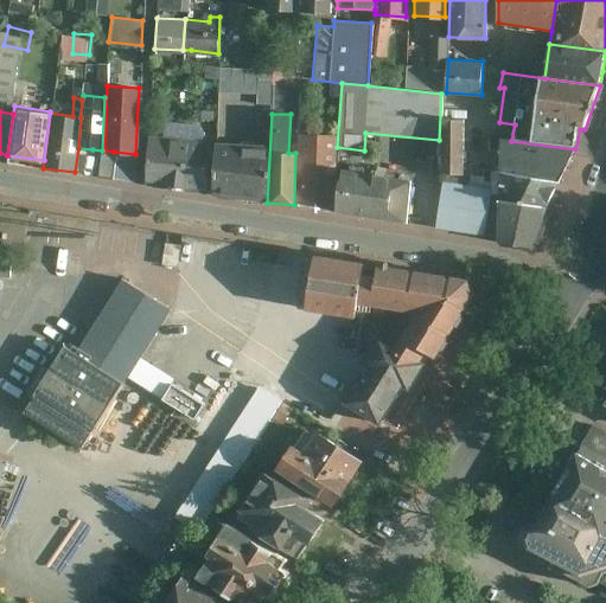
[(464,119),(444,119),(442,175),(463,175),(464,119)]
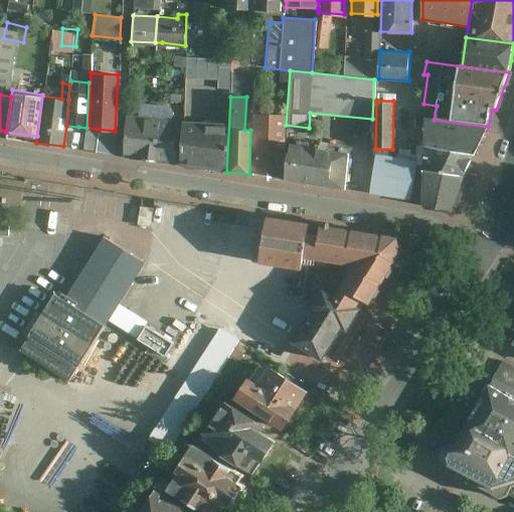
[(176,120),(125,114),(120,158),(171,165),(176,120)]
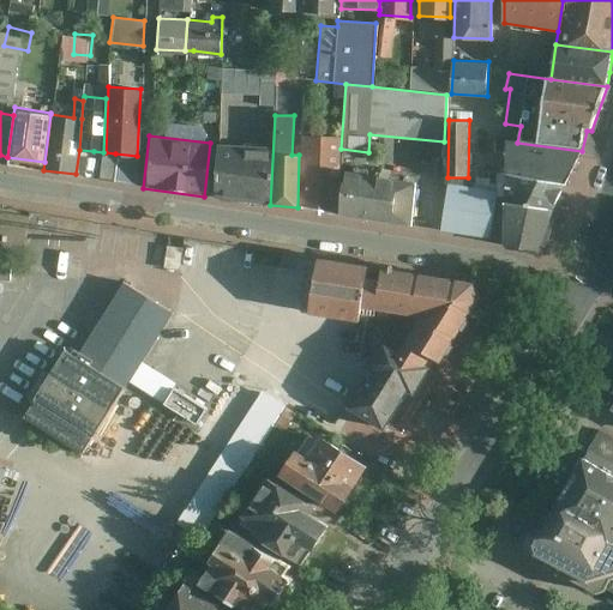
[(340,137),(304,136),(300,209),(336,213),(340,137)]
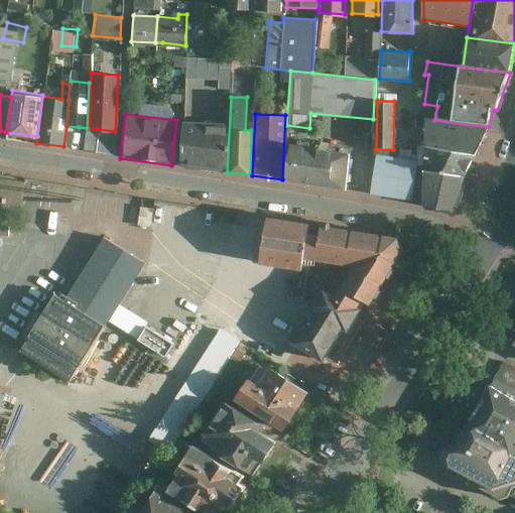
[(424,145),(477,155),(489,127),(434,120),(424,119),(424,145)]
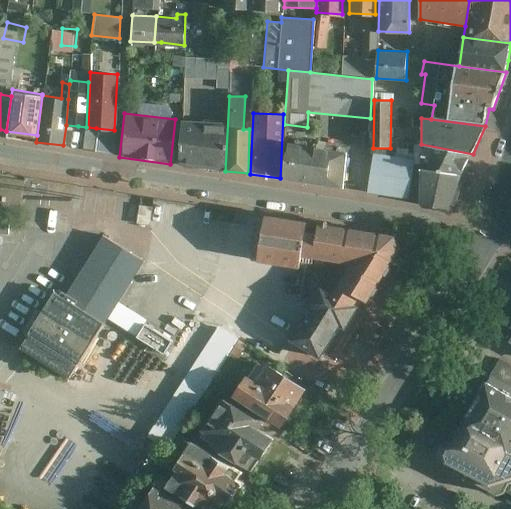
[(226,124),(181,120),(177,164),(223,171),(226,124)]
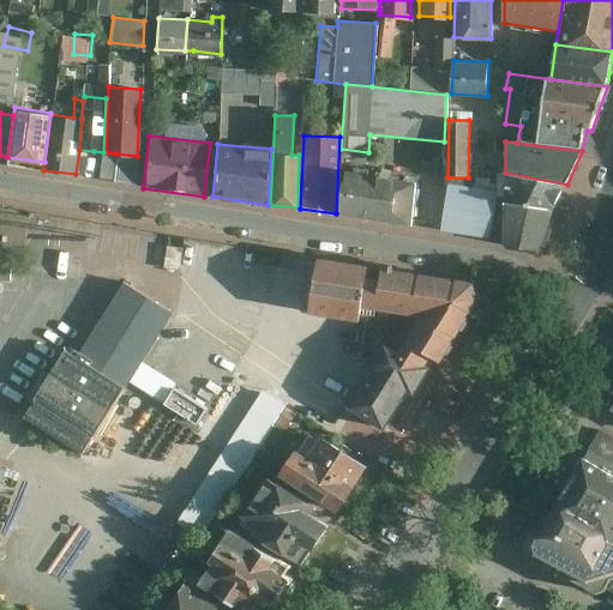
[(504,200),(557,210),(568,185),(505,173),(504,200)]
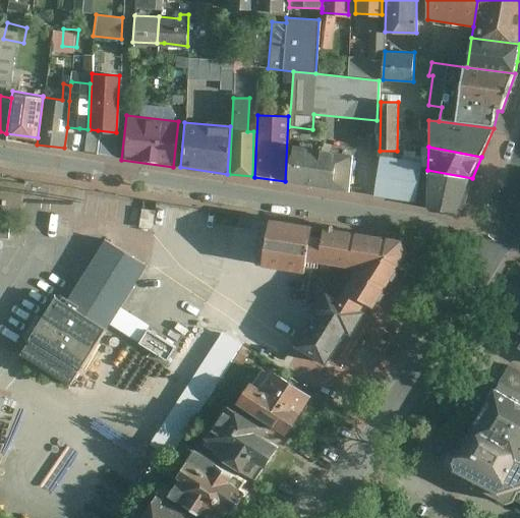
[(324,153),(294,149),(288,183),(319,187),(324,153)]
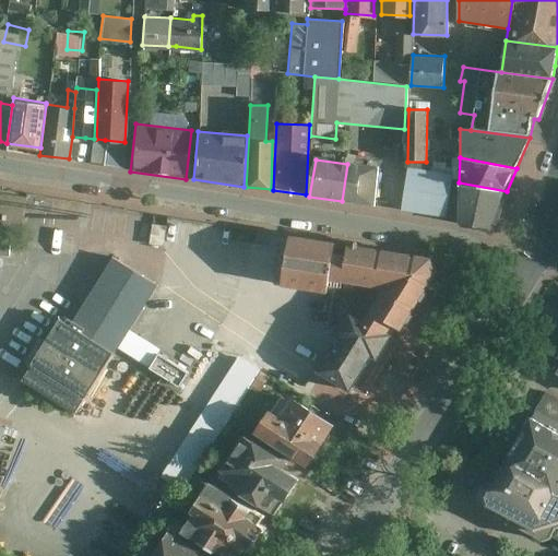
[(382,169),(347,164),(342,201),(377,206),(382,169)]
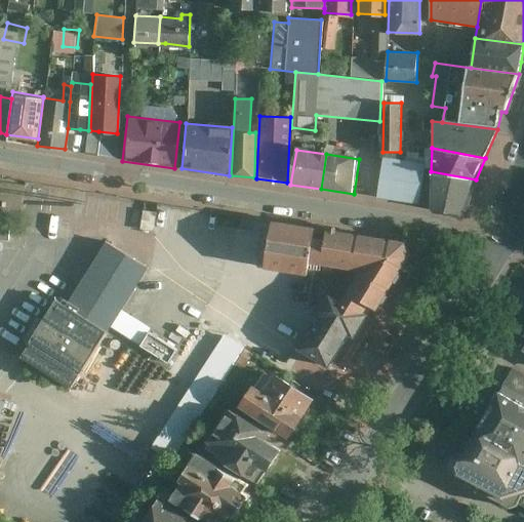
[(428,167),(384,157),(377,196),(428,205),(428,167)]
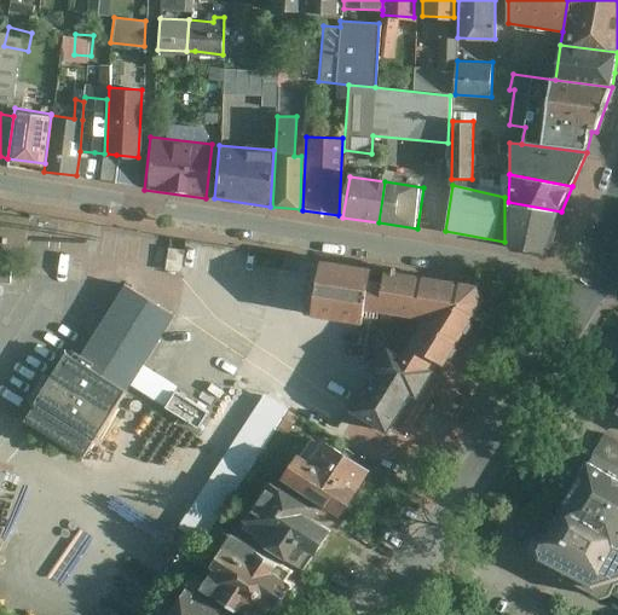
[(561,212),(508,202),(509,244),(544,250),(561,212)]
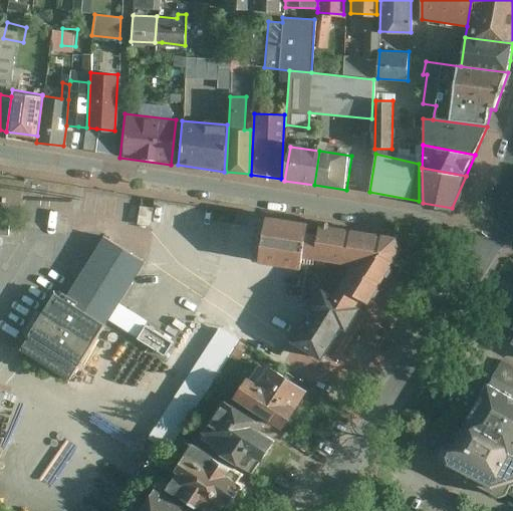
[(196,205),(158,198),(152,234),(205,243),(207,228),(192,225),(196,205)]
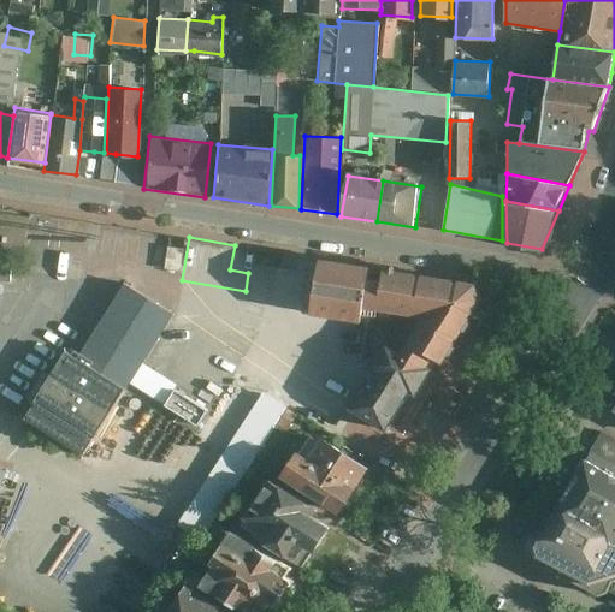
[(374,260),(376,251),(327,244),(319,302),(367,309),(370,296),(374,260)]
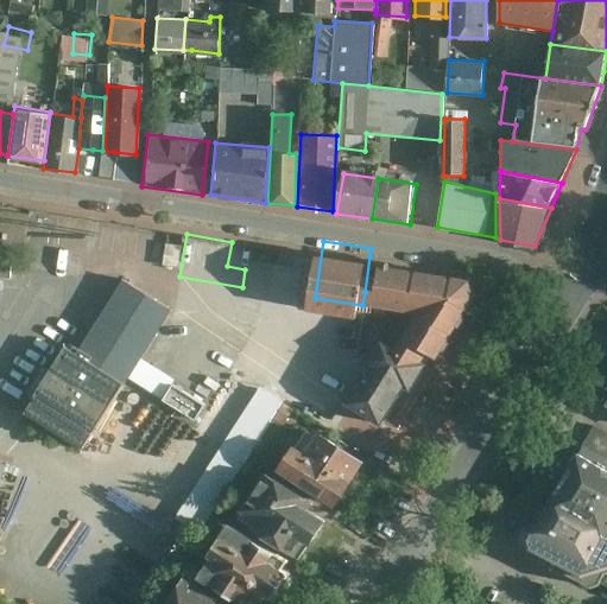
[(264,249),(240,246),(238,258),(263,262),(264,249)]
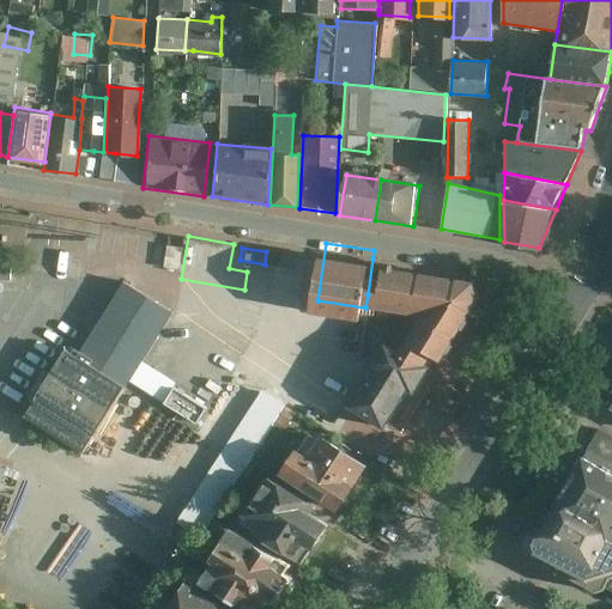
[(388,261),(373,259),(368,294),(426,303),(407,333),(389,324),(371,352),(379,355),(353,394),(389,416),(414,377),(420,381),(438,354),(431,351),(436,342),(449,348),(489,281),(482,267),(389,253),(388,261)]
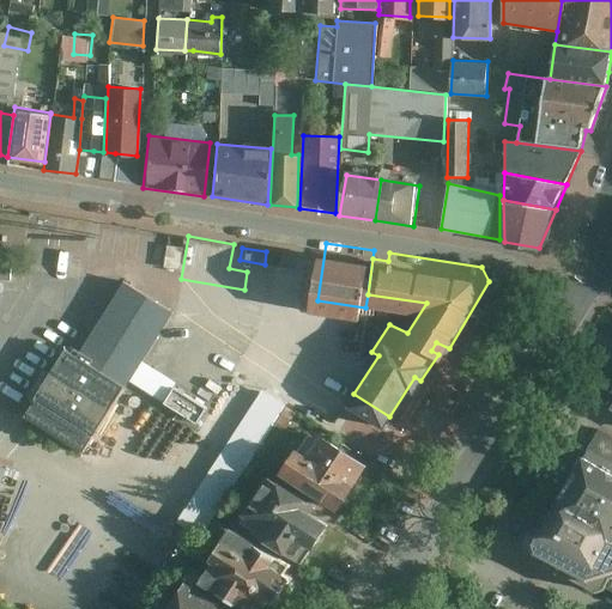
[(82,456),(171,314),(121,282),(76,354),(67,348),(23,419),(82,456)]
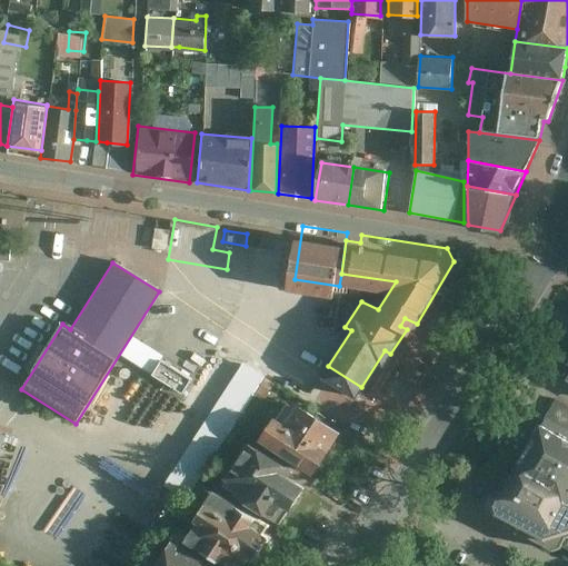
[(262,376),(238,360),(160,479),(185,495),(262,376)]
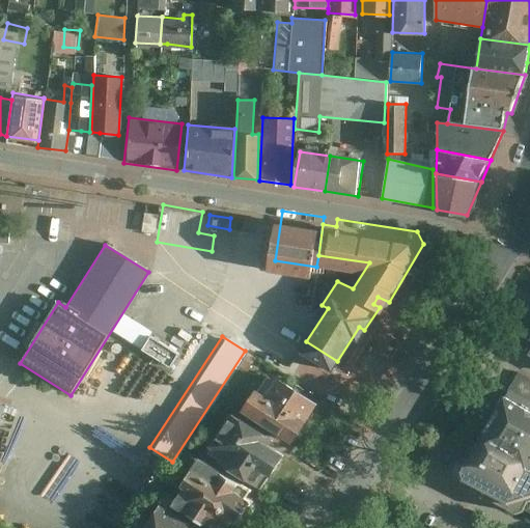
[(518,518),(524,517),(525,513),(529,516),(529,376),(521,371),(457,484),(518,518)]
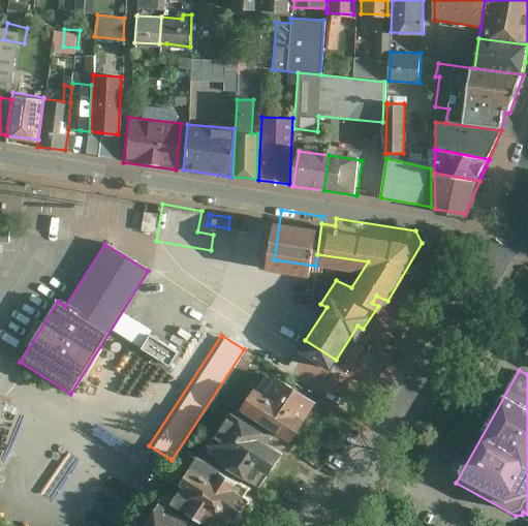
[(313,405),(268,378),(243,418),(289,445),(313,405)]
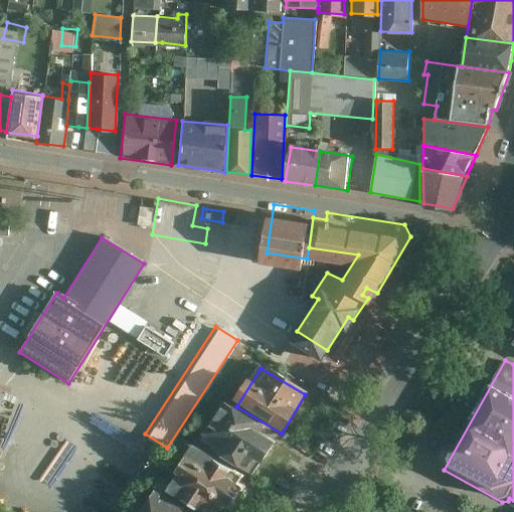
[(277,438),(223,404),(200,442),(253,475),(277,438)]
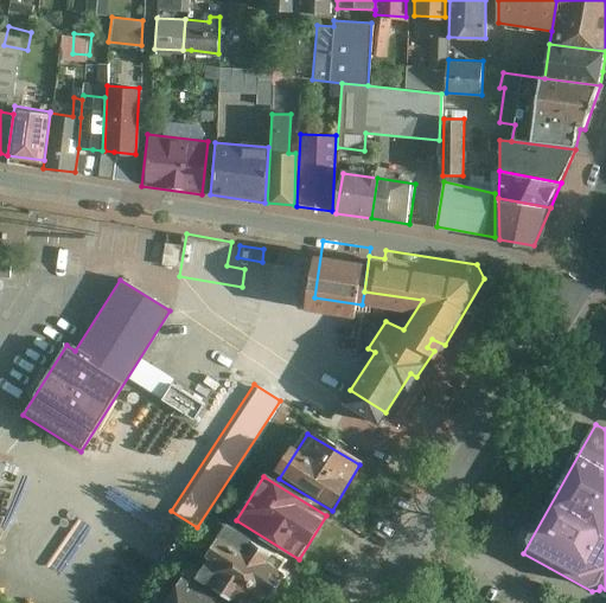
[(268,602),(291,570),(225,530),(192,582),(225,602),(268,602)]
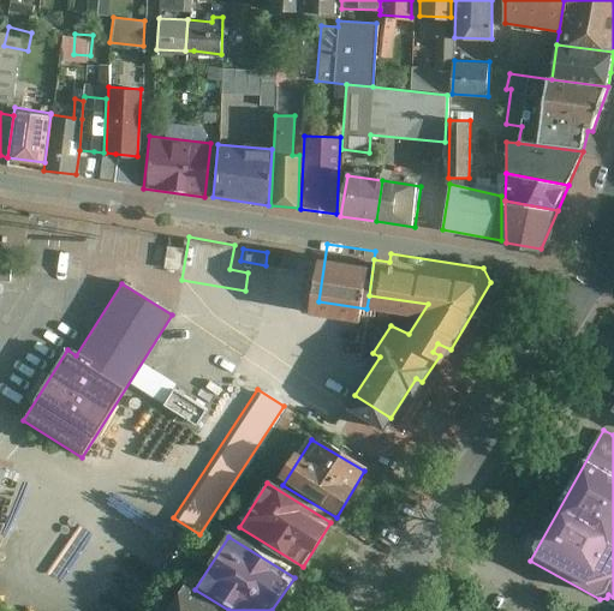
[(216,610),(183,589),(168,610),(216,610)]
